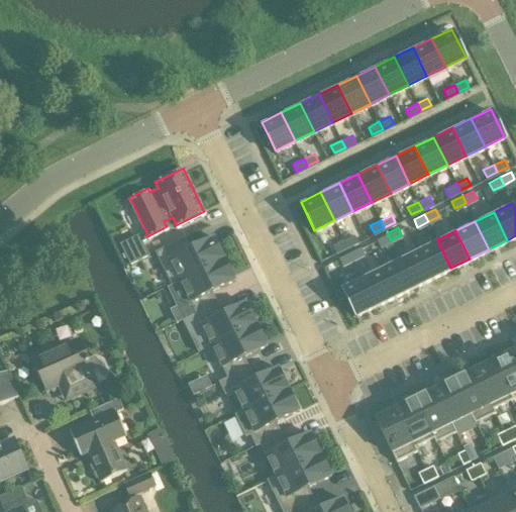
[(353,233),(342,238),(346,245),(357,240),(353,233)]
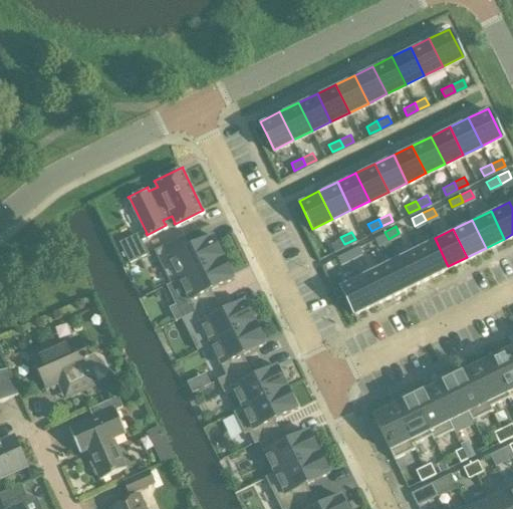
[(377,244),(389,239),(385,232),(373,237),(377,244)]
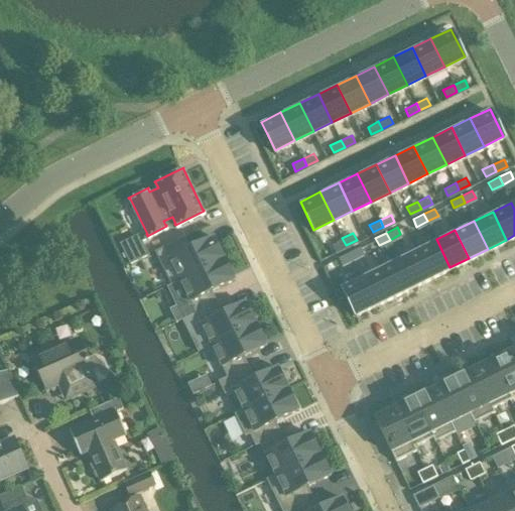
[(169,241),(153,249),(169,281),(170,282),(178,278),(178,277),(223,255),(213,234),(189,245),(183,234),(169,241)]
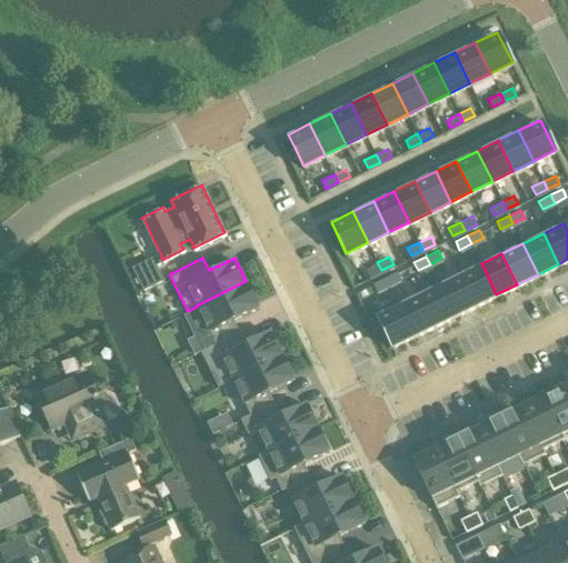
[(381,270),(377,262),(366,268),(369,277),(381,270)]
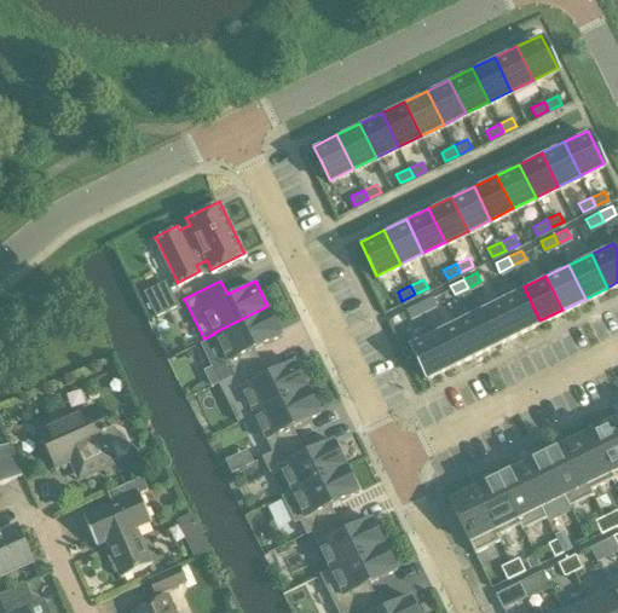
[(539,321),(524,287),(501,298),(518,331),(539,321)]
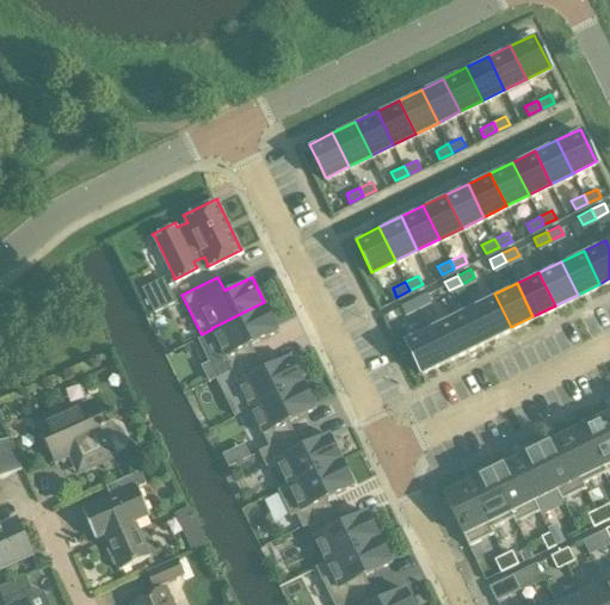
[(174,298),(168,285),(167,285),(147,296),(153,309),(174,298)]
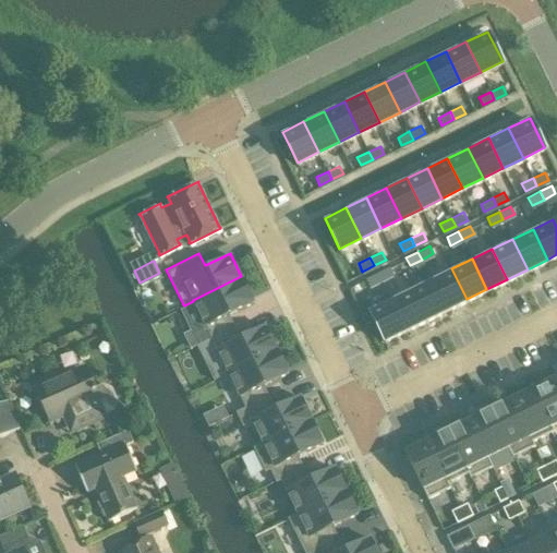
[(380,279),(392,274),(388,266),(377,272),(380,279)]
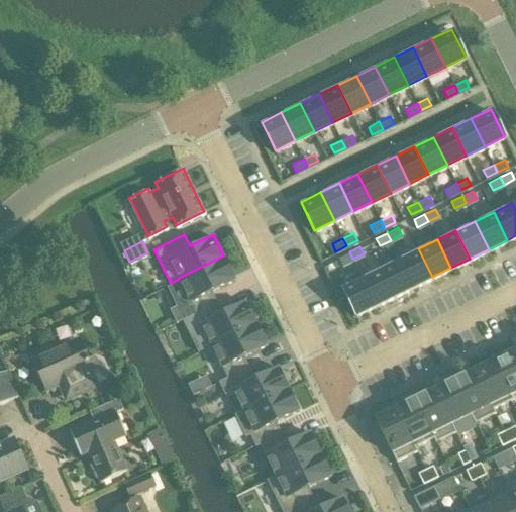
[(432,277),(418,248),(399,259),(413,286),(432,277)]
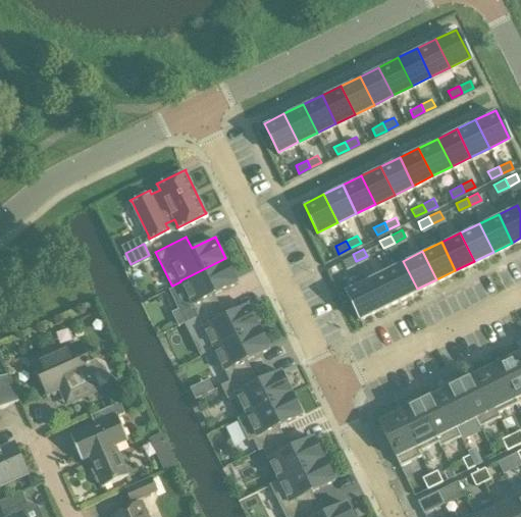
[(356,261),(353,254),(342,259),(345,266),(356,261)]
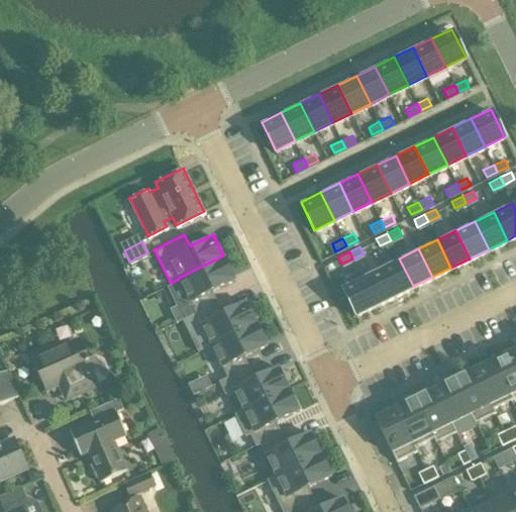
[(171,283),(167,285),(177,304),(183,316),(195,310),(216,300),(211,289),(234,278),(223,256),(179,278),(179,279),(171,283)]
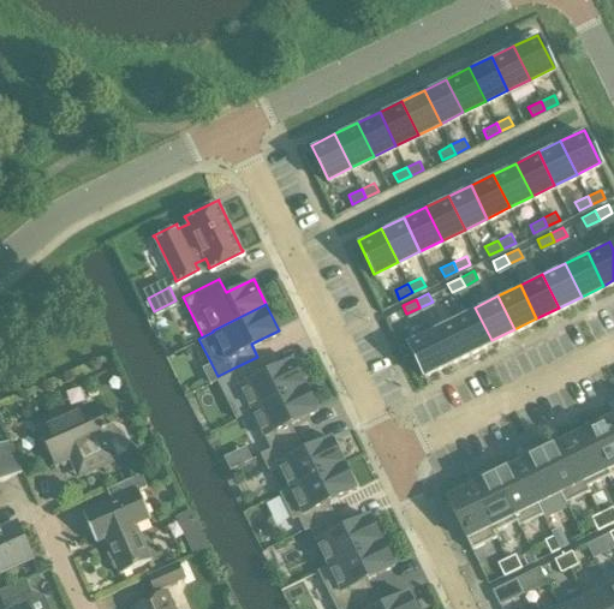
[(492,340),(475,308),(453,318),(469,352),(492,340)]
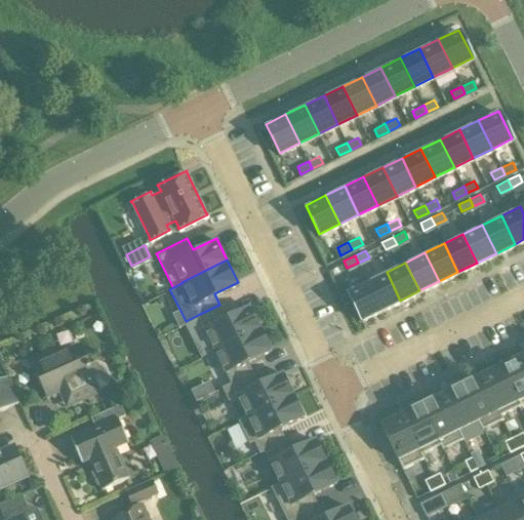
[(400,301),(387,272),(367,281),(381,310),(400,301)]
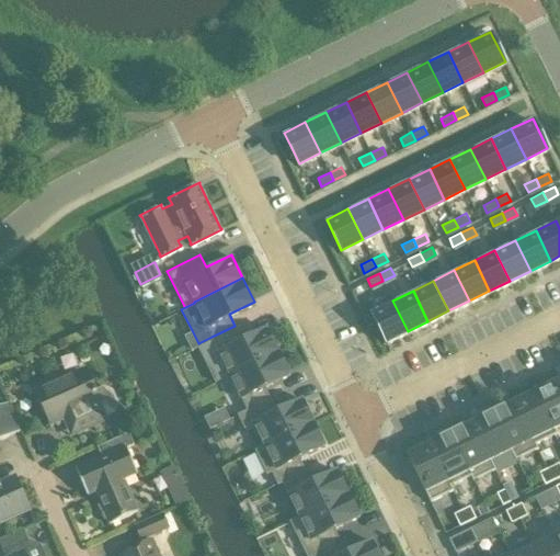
[(408,331),(392,301),(372,311),(386,341),(408,331)]
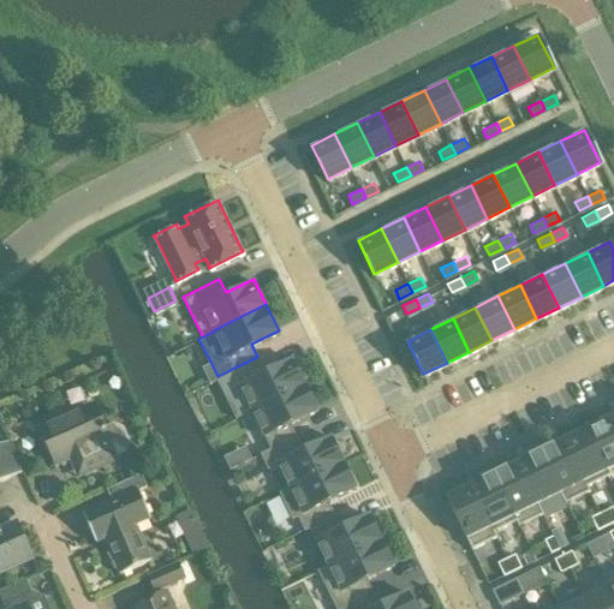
[(237,378),(222,386),(237,416),(251,409),(304,382),(292,357),(263,370),(257,357),(232,369),(237,378)]
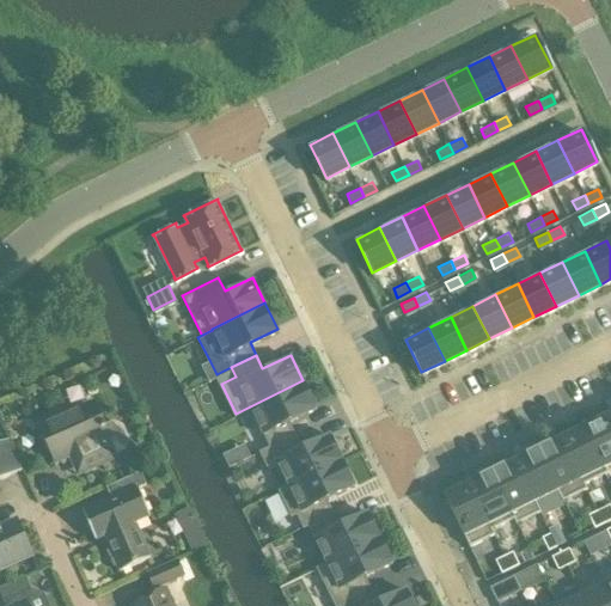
[(303,380),(250,406),(252,411),(268,444),(268,445),(294,433),(287,420),(316,405),(303,380)]
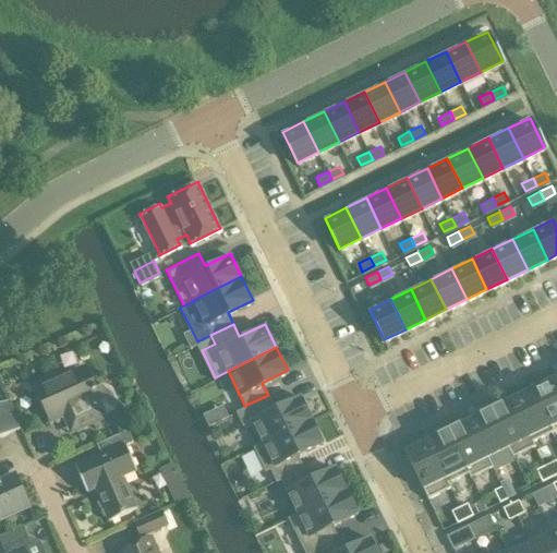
[(113,407),(117,398),(111,385),(103,382),(94,386),(86,368),(67,375),(65,372),(35,385),(50,419),(68,411),(72,413),(79,428),(106,415),(104,411),(113,407)]
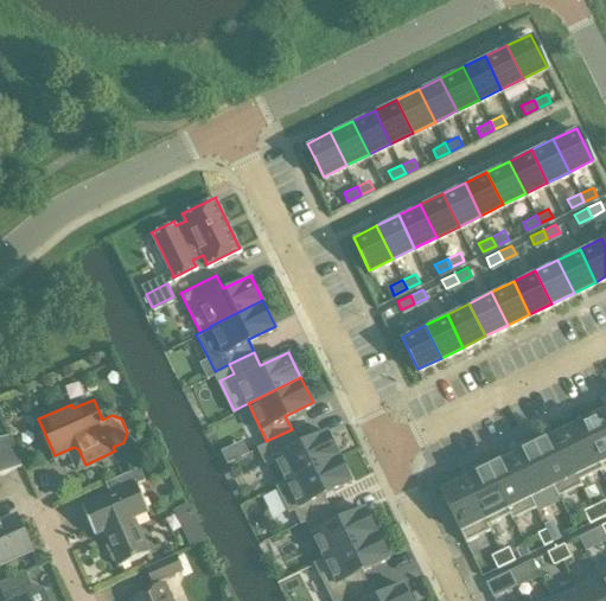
[(605,419),(601,408),(578,420),(601,466),(601,465),(599,460),(605,456),(605,419)]
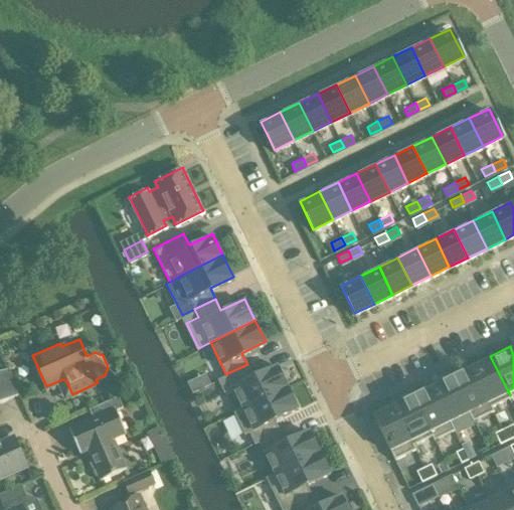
[(510,395),(490,356),(471,366),(492,409),(493,408),(491,404),(498,400),(510,395)]
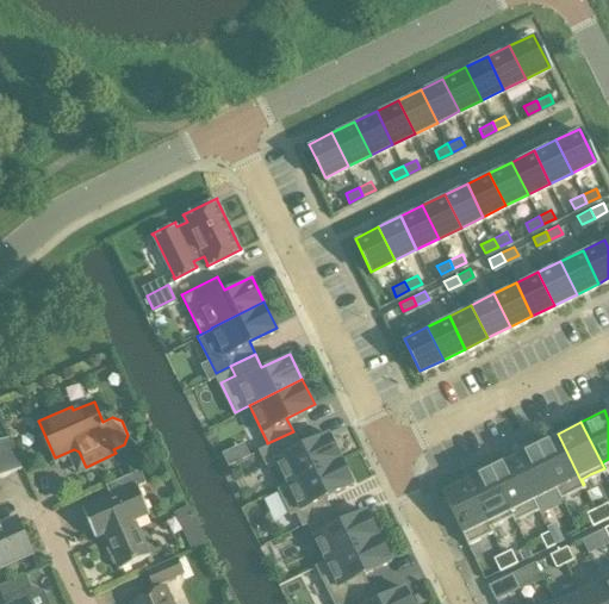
[(267,442),(256,447),(265,464),(275,458),(286,480),(286,481),(340,456),(327,430),(299,444),(293,431),(267,443),(267,442)]
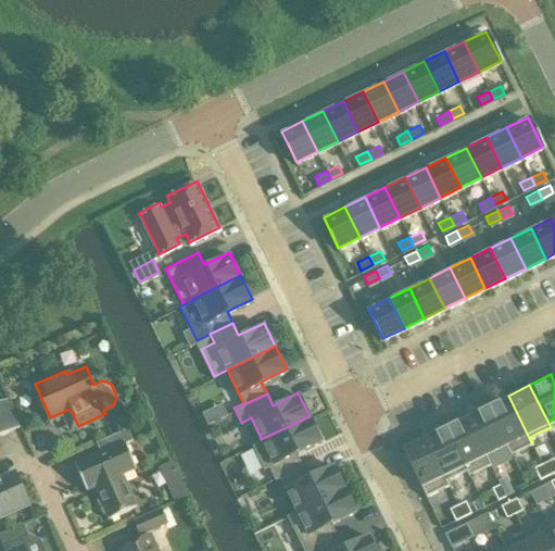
[(531,442),(508,396),(488,405),(511,452),(531,442)]
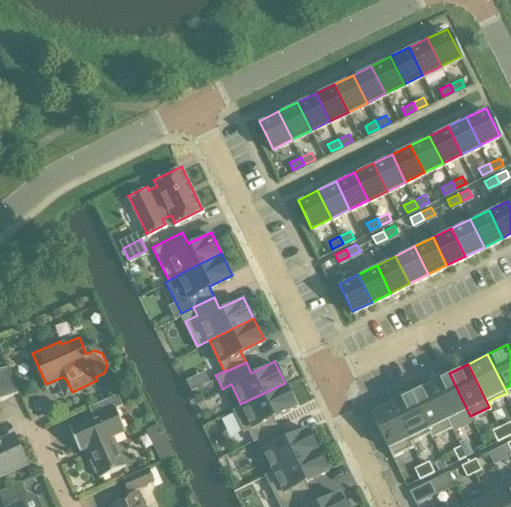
[(0,398),(18,390),(7,365),(0,367),(0,398)]
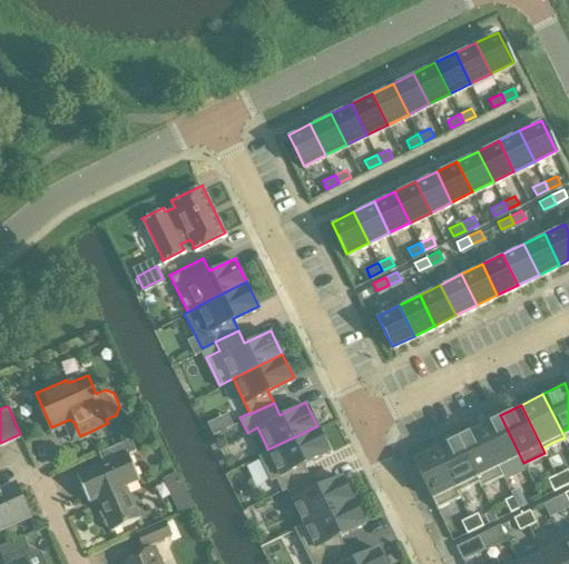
[(523,463),(500,415),(478,426),(501,474),(502,473),(522,463),(523,463)]
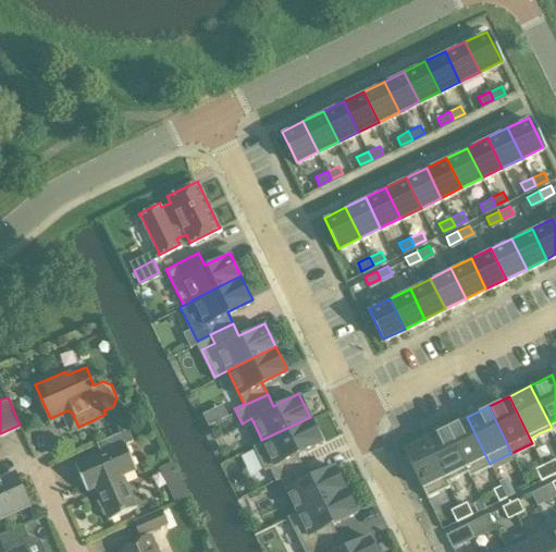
[(261,439),(251,444),(263,468),(269,466),(274,479),(280,477),(279,476),(303,464),(296,452),(321,440),(310,417),(261,440),(261,439)]
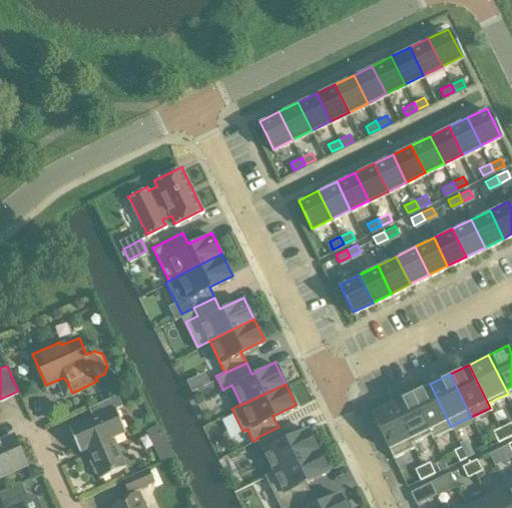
[(451,427),(430,384),(411,393),(432,436),(451,427)]
